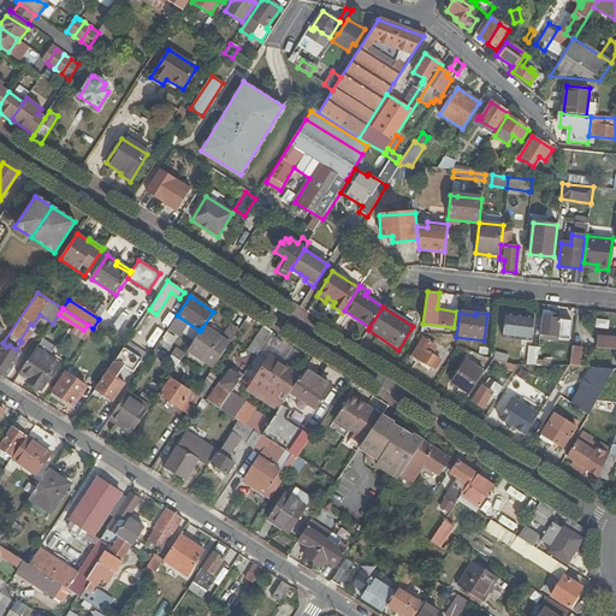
[(529,342),(532,317),(504,313),(502,338),(529,342)]
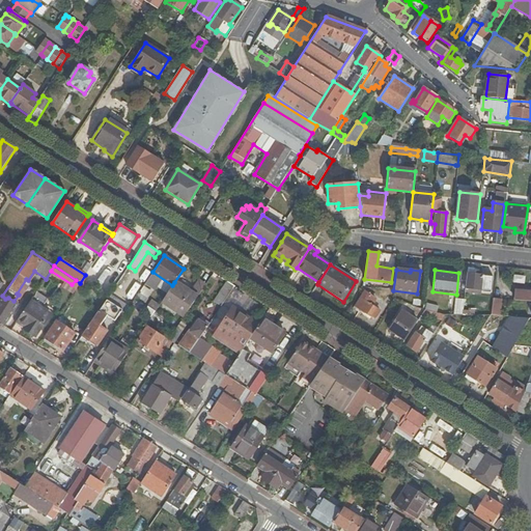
[(482,276),(467,274),(465,288),(480,289),(482,276)]
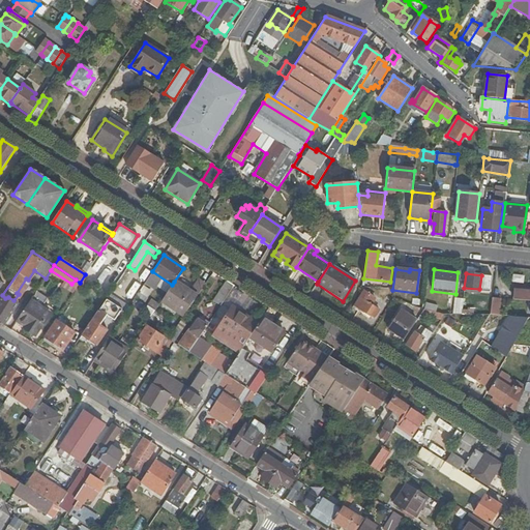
[(491,276),(481,275),(479,289),(490,291),(491,276)]
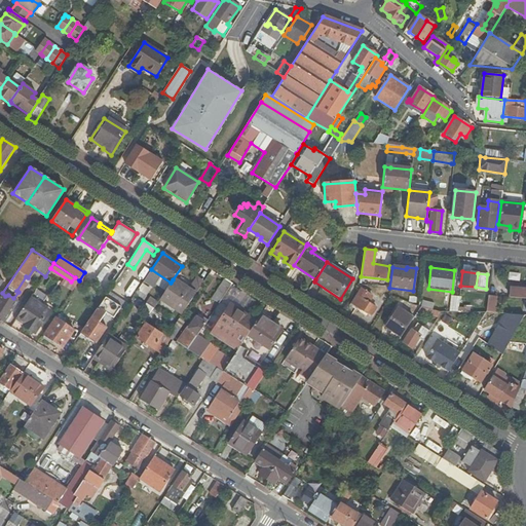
[(156,280),(148,274),(144,280),(153,287),(156,280)]
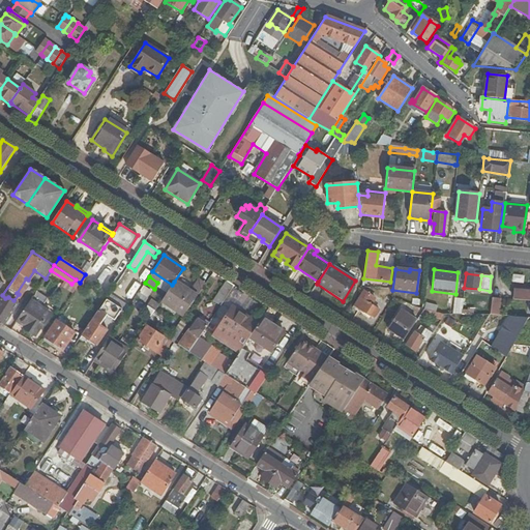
[(189,292),(174,282),(172,285),(162,301),(183,316),(203,286),(197,282),(189,292)]
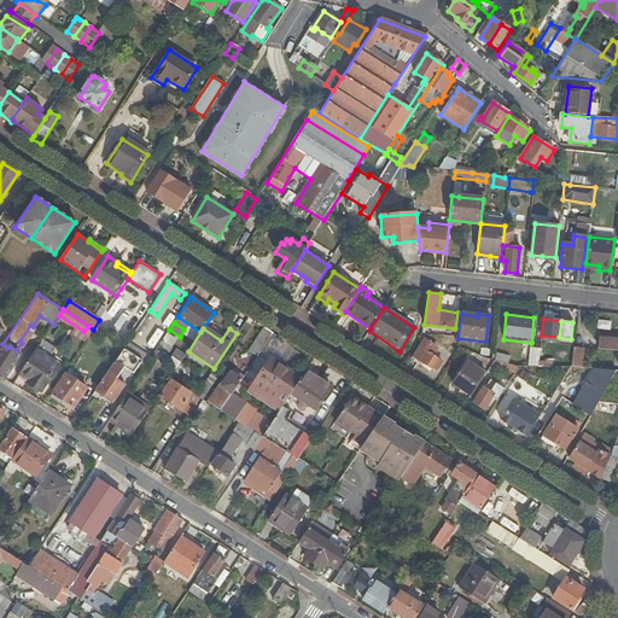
[(257,356),(273,333),(264,328),(249,351),(257,356)]
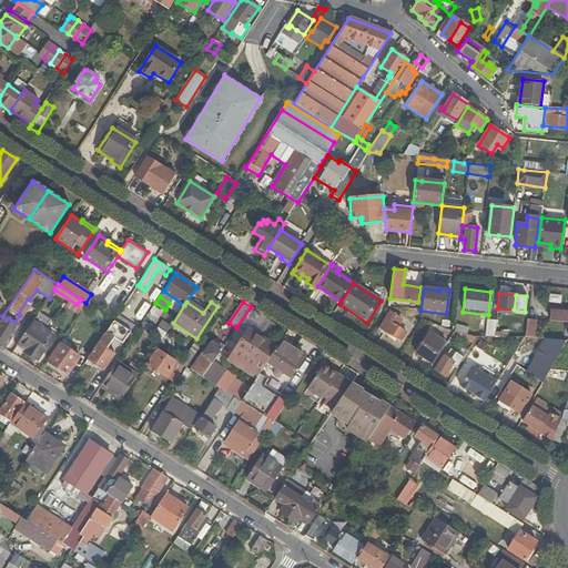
[(567,314),(549,312),(548,322),(567,323),(567,314)]
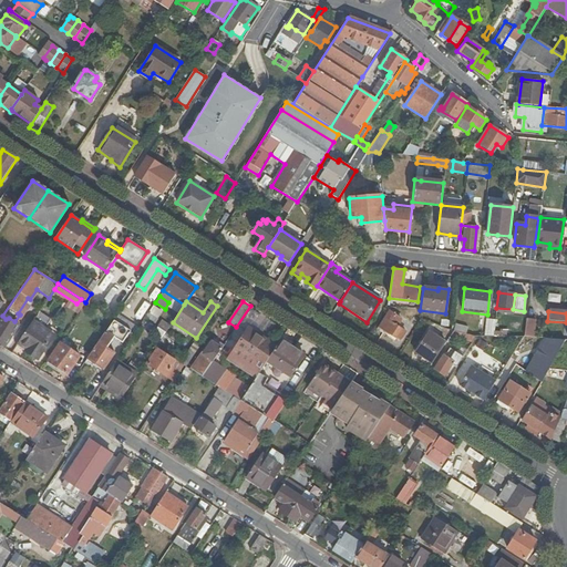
[(137,329),(116,315),(113,320),(130,330),(134,333),(137,329)]
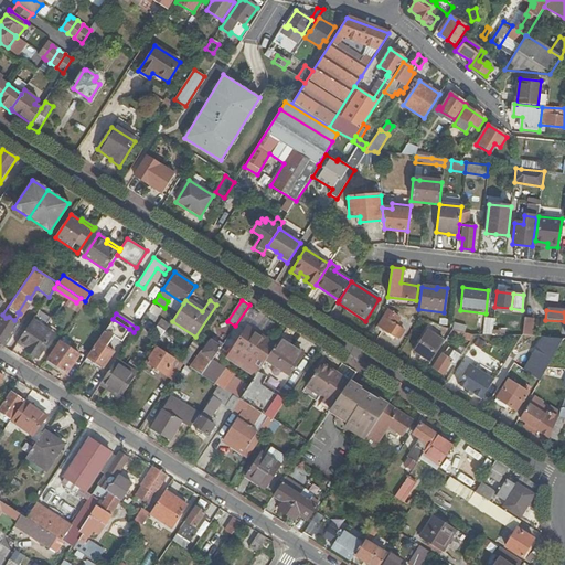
[(385,313),(376,326),(398,340),(404,331),(398,327),(395,324),(396,322),(397,321),(385,313)]
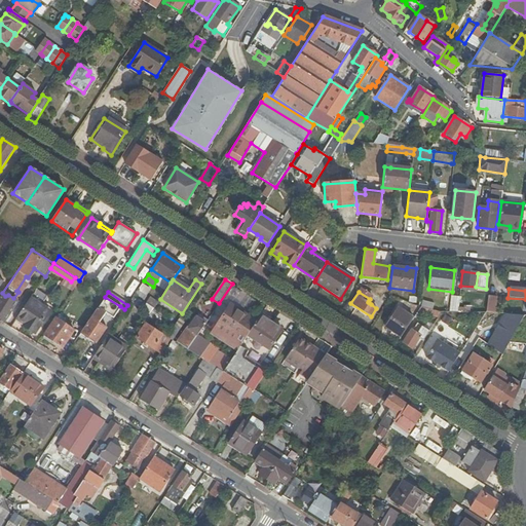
[(17,315),(15,318),(35,332),(49,311),(40,305),(42,301),(33,294),(17,315)]
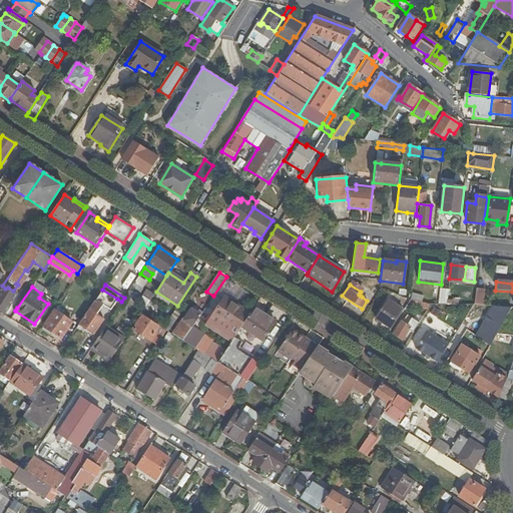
[(484,290),(476,289),(474,304),(482,305),(484,290)]
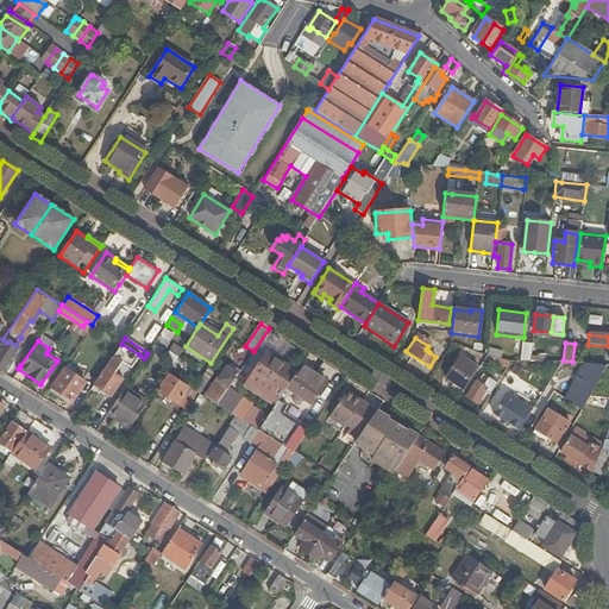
[(10,365),(12,360),(17,353),(11,350),(13,347),(10,345),(8,347),(1,344),(0,345),(0,369),(5,372),(10,365)]
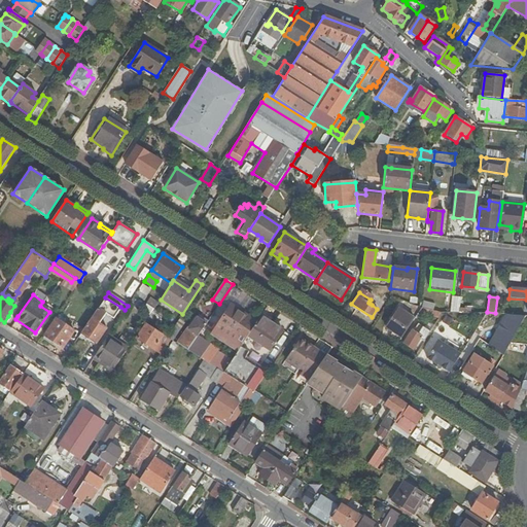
[(120,307),(105,297),(80,334),(96,344),(106,328),(99,323),(105,313),(113,318),(120,307)]
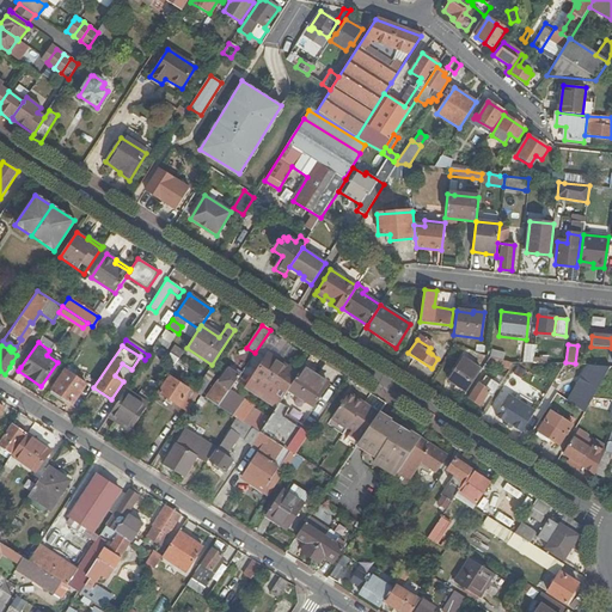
[(524,363),(532,363),(534,347),(526,346),(524,363)]
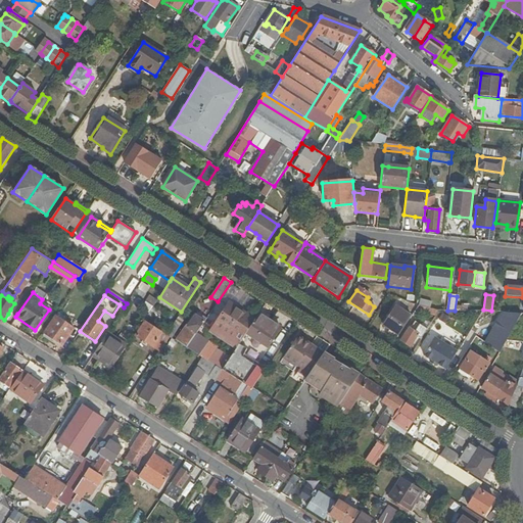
[(420,298),(419,305),(425,307),(427,299),(420,298)]
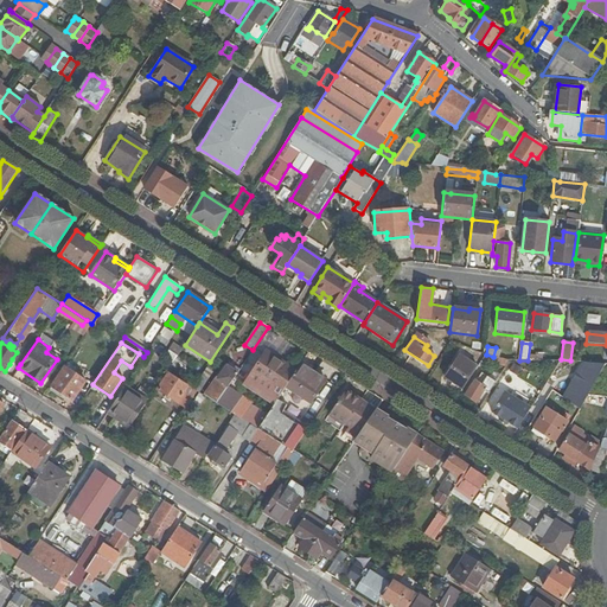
[(172,364),(177,357),(168,351),(164,358),(172,364)]
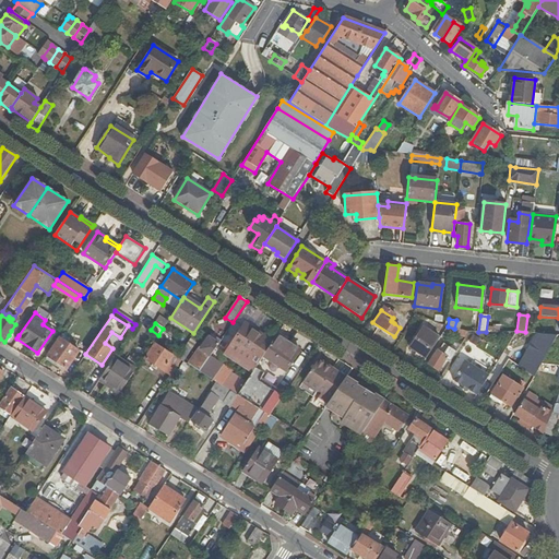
[(232,343),(250,355),(262,337),(245,324),(232,343)]
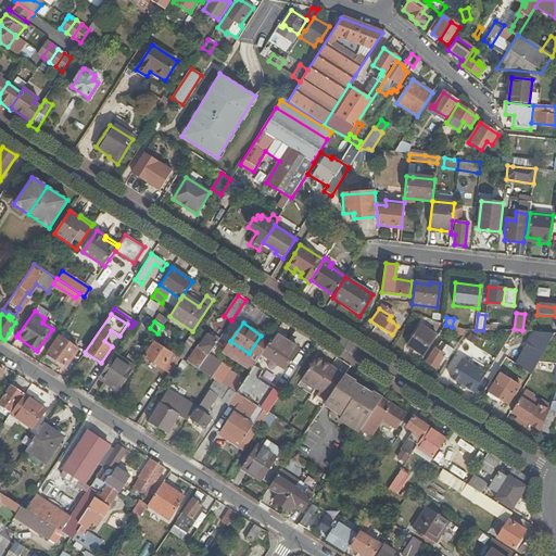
[(445,325),(444,325),(438,335),(442,338),(447,330),(464,335),(466,330),(452,327),(445,325)]
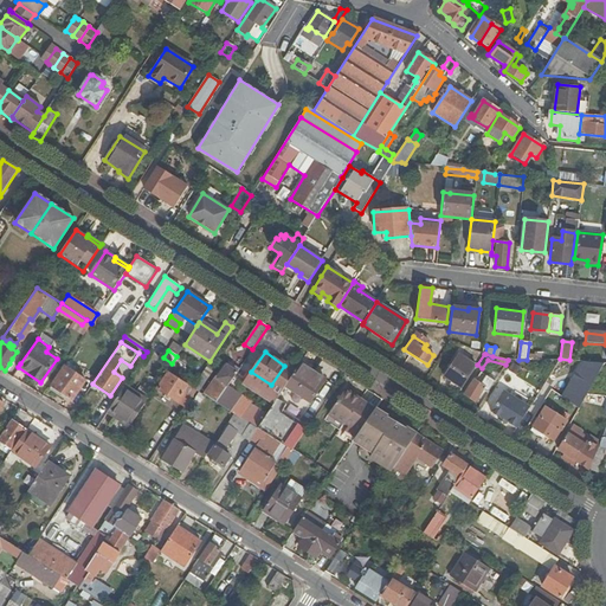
[(462,388),(476,367),(457,355),(443,376),(452,382),(462,388)]
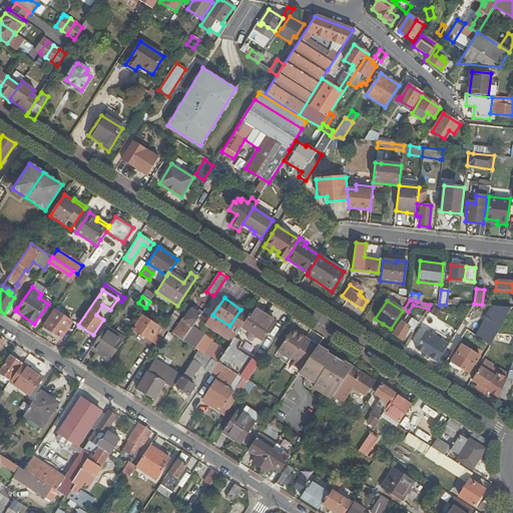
[(199,316),(201,313),(193,307),(191,310),(199,316)]
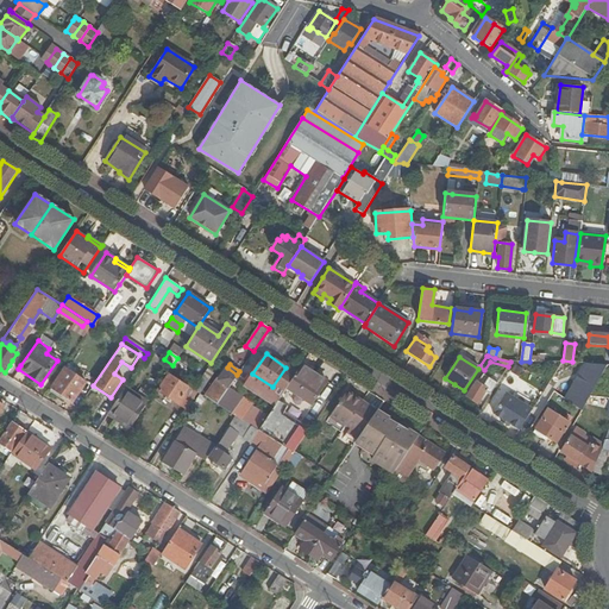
[(582,410),(608,365),(591,364),(578,389),(577,388),(569,402),(582,410)]
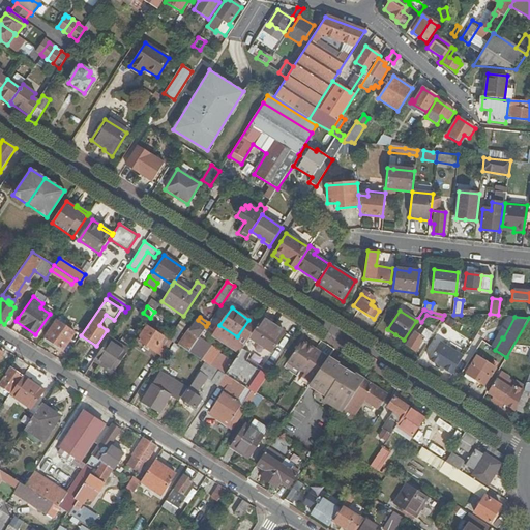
[(503,339),(514,317),(513,317),(502,337),(503,339)]
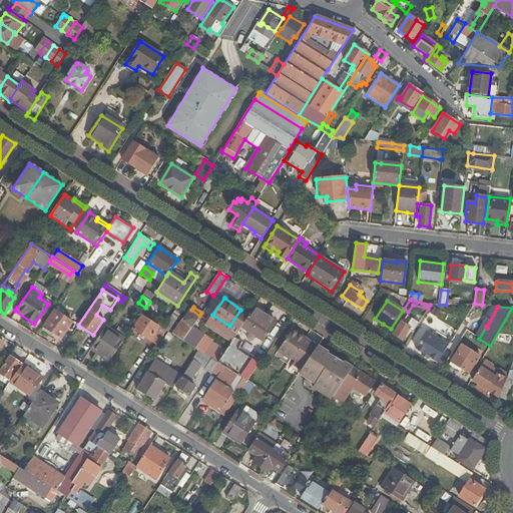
[(275,322),(253,308),(216,363),(222,367),(241,379),(246,382),(258,364),(235,350),(247,331),(262,341),(275,322)]
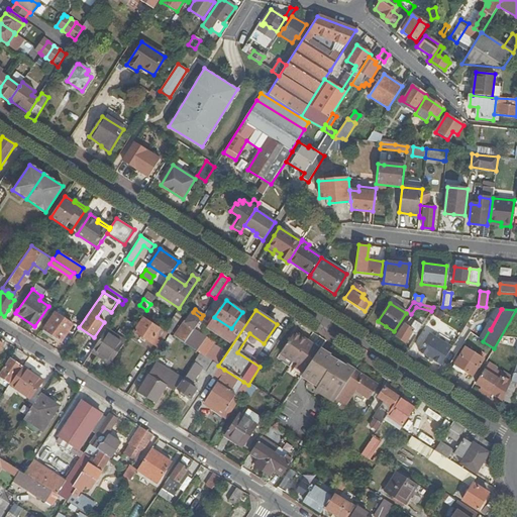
[(182,315),(177,312),(172,319),(177,322),(182,315)]
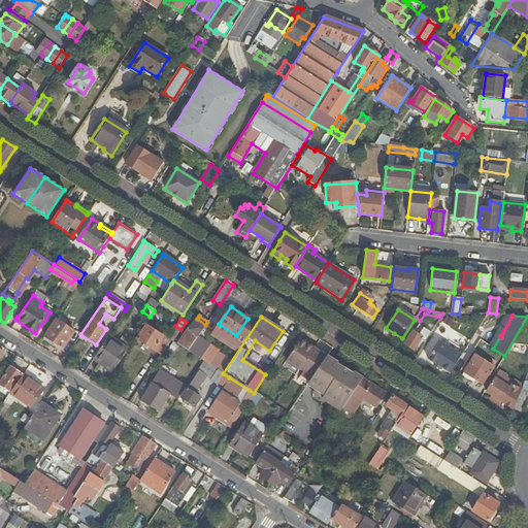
[(195,340),(205,325),(197,319),(178,345),(188,352),(195,340)]
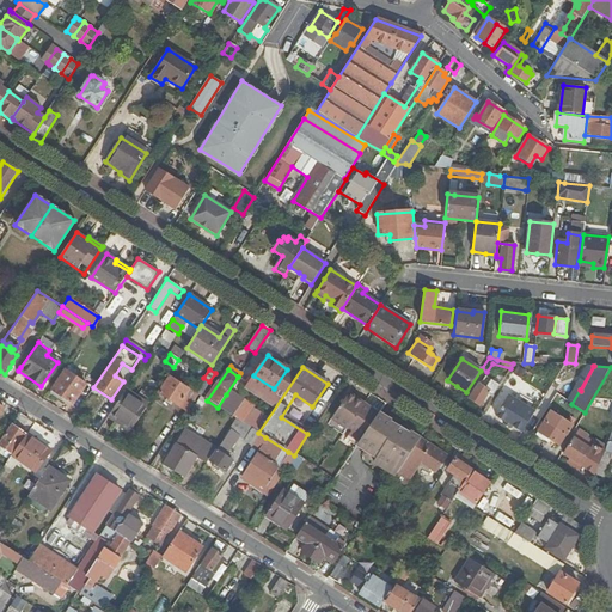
[(18,371),(17,374),(38,389),(41,385),(18,371)]
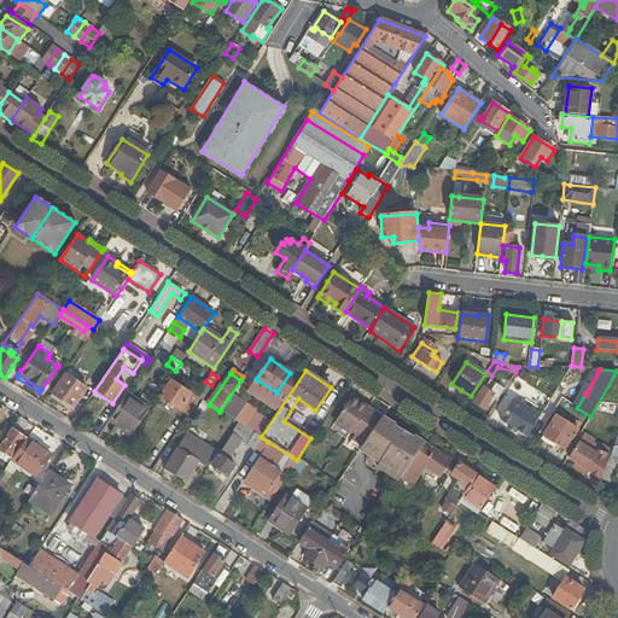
[(62,401),(73,408),(86,388),(66,374),(51,396),(51,397),(59,404),(62,401)]
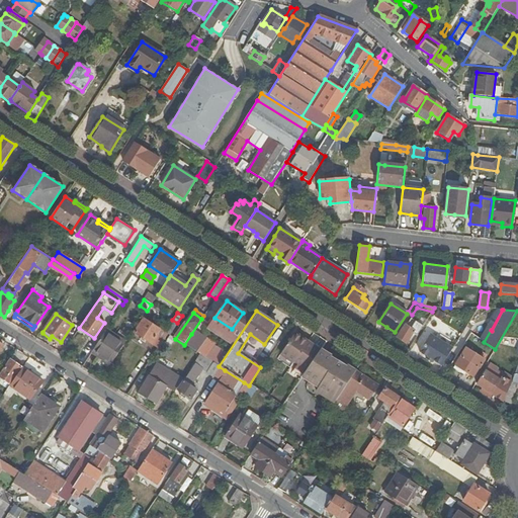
[(413,333),(416,335),(423,326),(412,318),(407,326),(405,325),(397,337),(406,343),(413,333)]
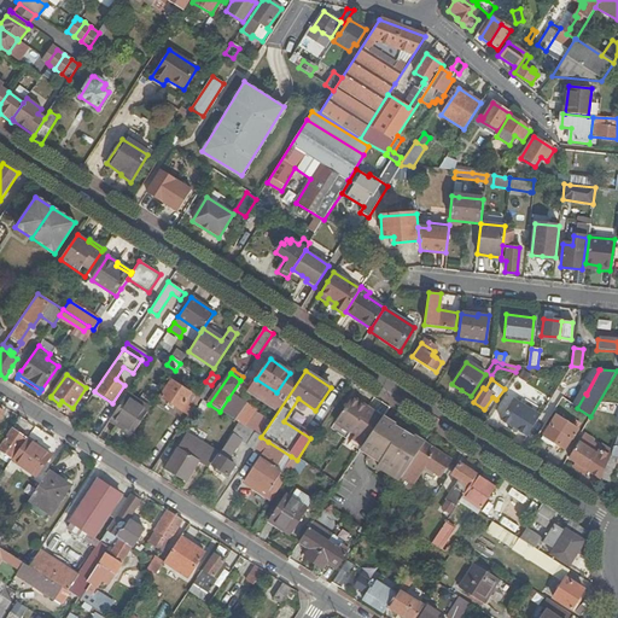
[(200,398),(196,396),(170,380),(159,397),(188,417),(200,398)]
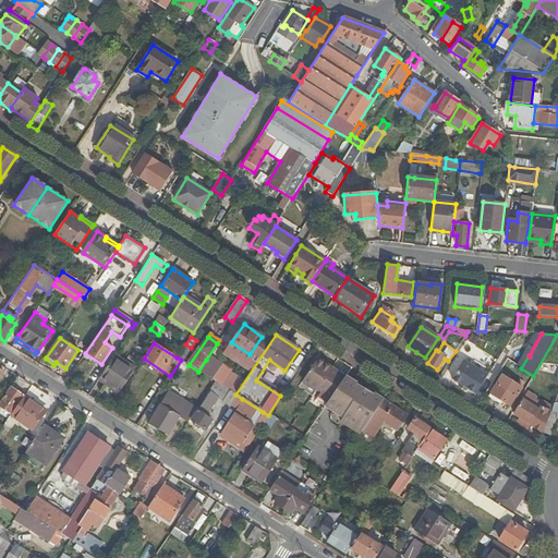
[(191,348),(185,344),(177,358),(181,360),(182,361),(191,348)]
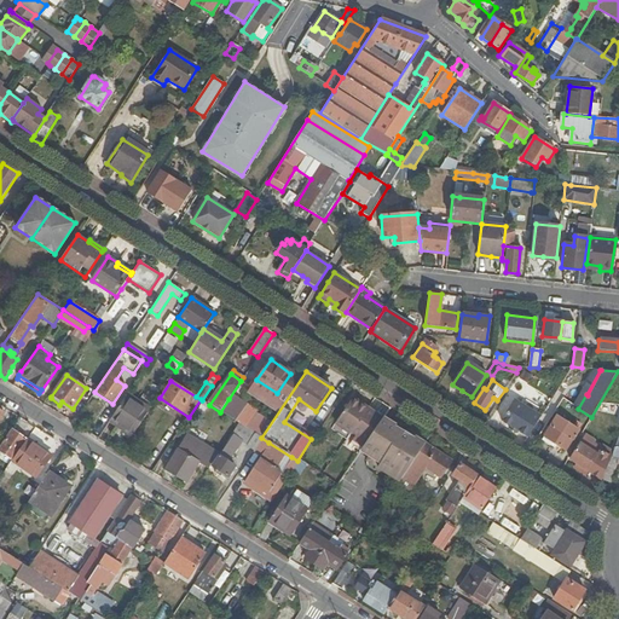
[(460,394),(469,400),(472,397),(462,391),(460,394)]
